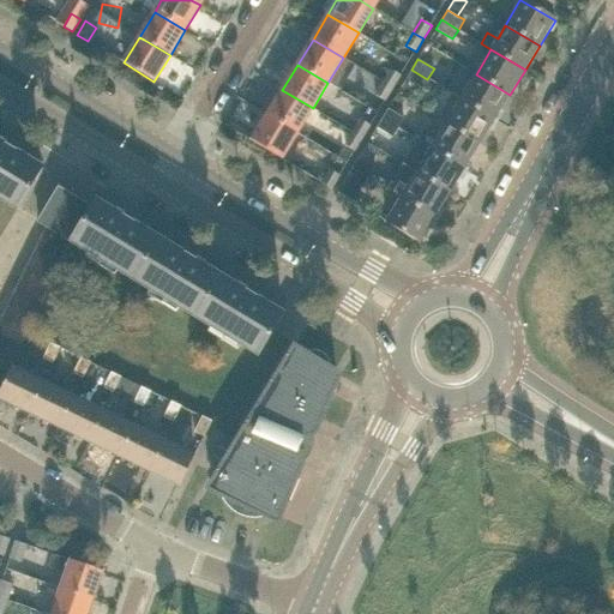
[(422,88),(427,79),(411,70),(407,78),(422,88)]
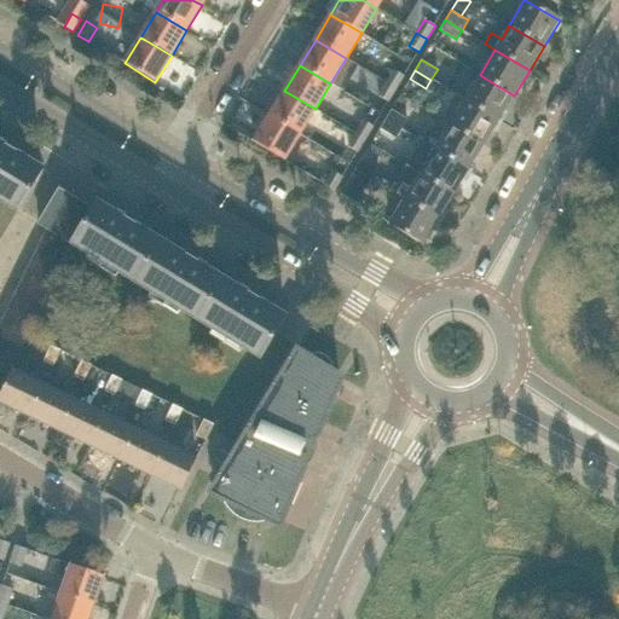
[(388,84),(397,90),(404,77),(395,71),(388,84)]
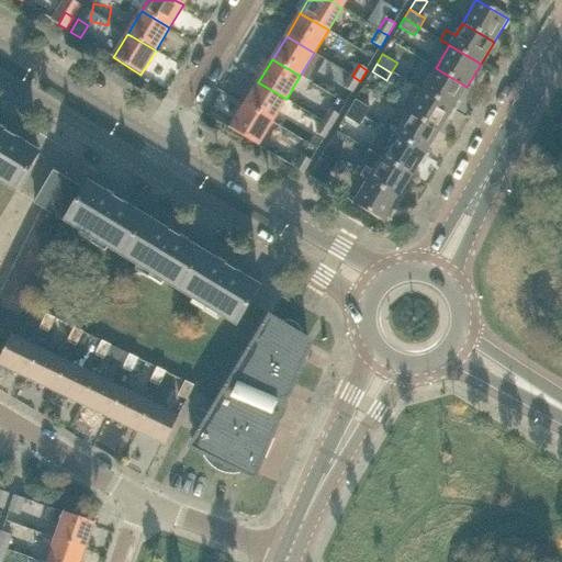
[(453,110),(467,87),(436,68),(422,91),(453,110)]
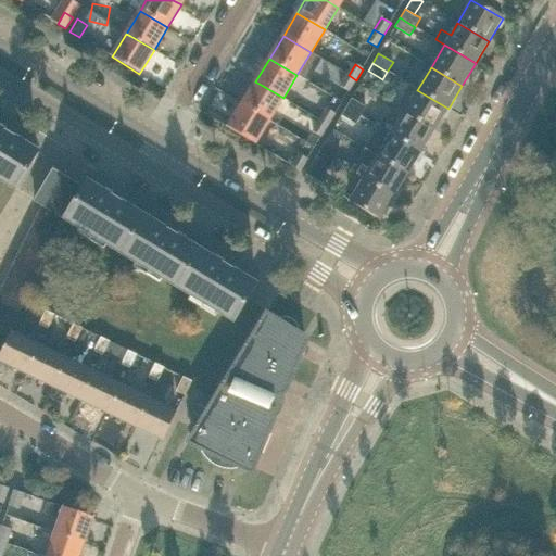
[(349,92),(356,80),(349,75),(340,88),(349,92)]
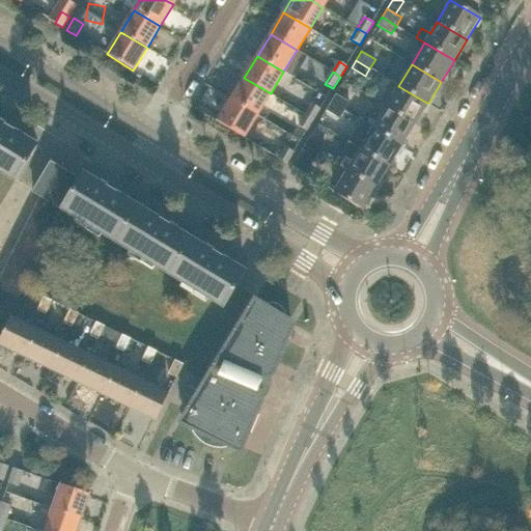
[(257,115),(271,93),(244,78),(231,100),(257,115)]
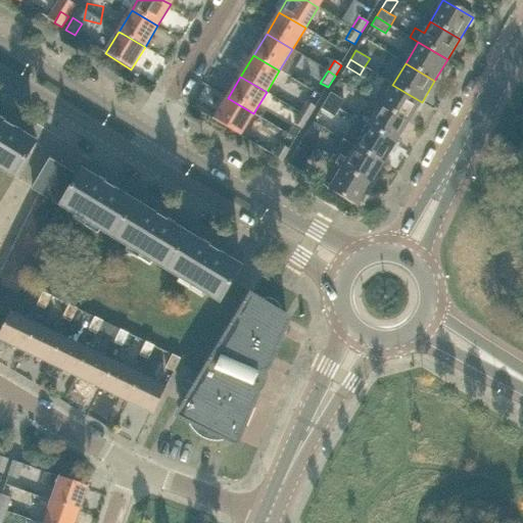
[(422,102),(392,85),(385,80),(373,101),(380,105),(409,123),(422,102)]
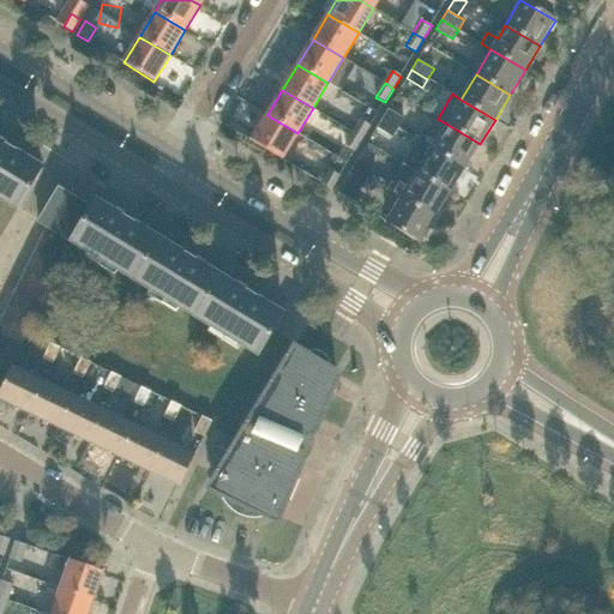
[(384,119),(399,128),(404,120),(389,112),(384,119)]
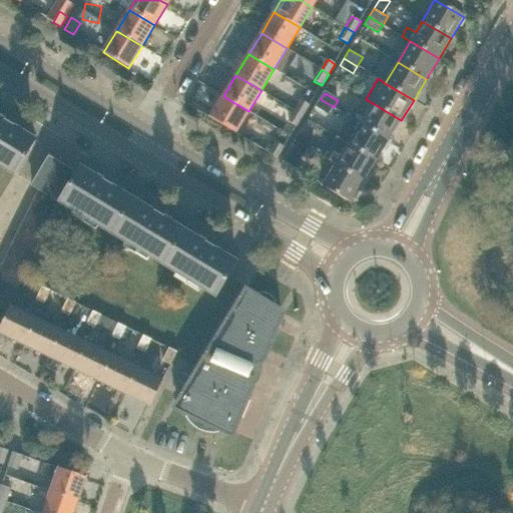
[(235,132),(248,111),(223,96),(210,117),(235,132)]
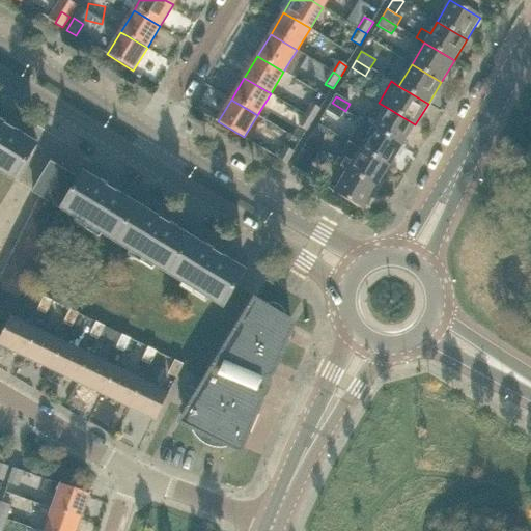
[(339,120),(345,111),(332,103),(327,112),(339,120)]
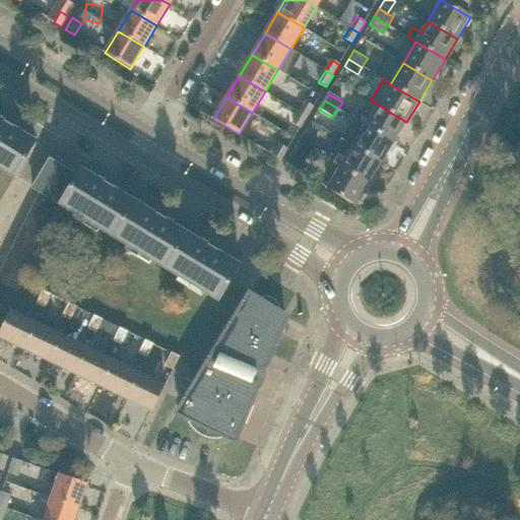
[(300,113),(308,118),(314,108),(306,103),(300,113)]
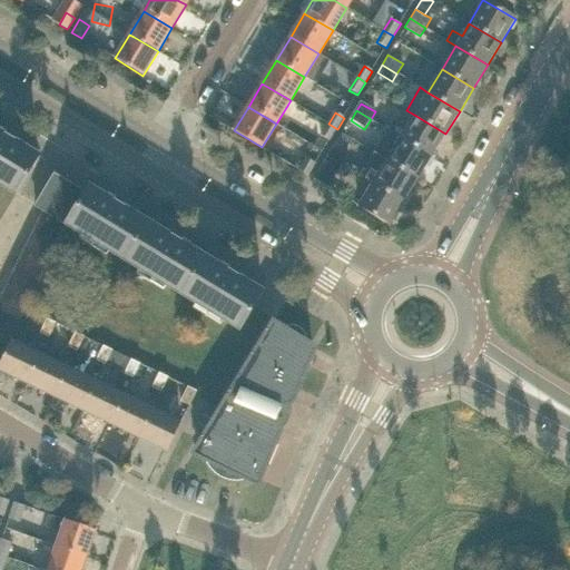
[(445,134),(414,115),(408,127),(394,119),(387,130),(401,138),(432,157),(445,134)]
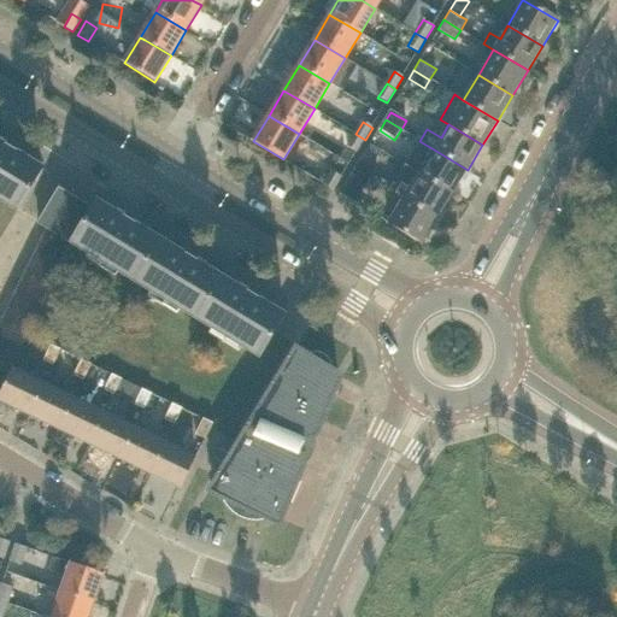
[(357,153),(365,140),(356,134),(347,147),(357,153)]
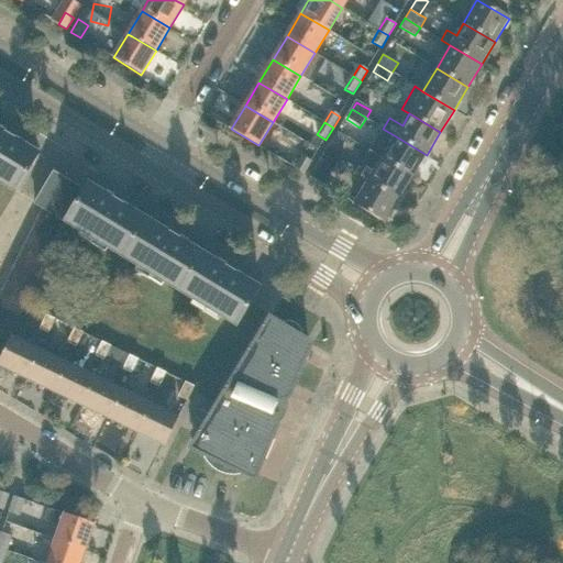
[(427,155),(396,136),(383,129),(370,151),(412,177),(427,155)]
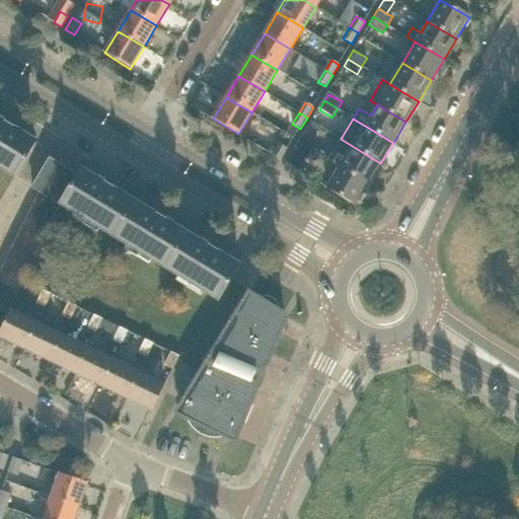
[(35,143),(3,124),(0,122),(0,167),(15,176),(35,143)]
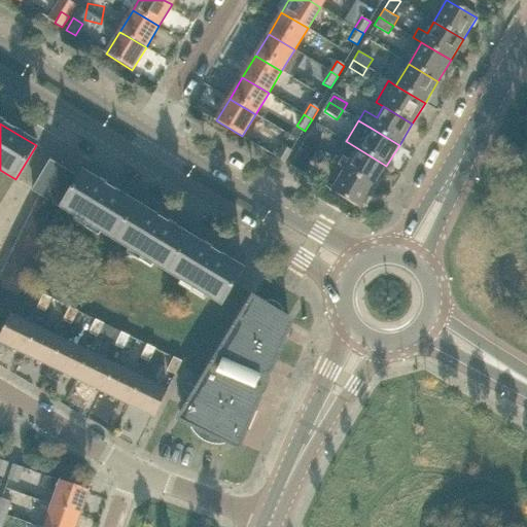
[(308,136),(303,144),(316,152),(321,144),(308,136)]
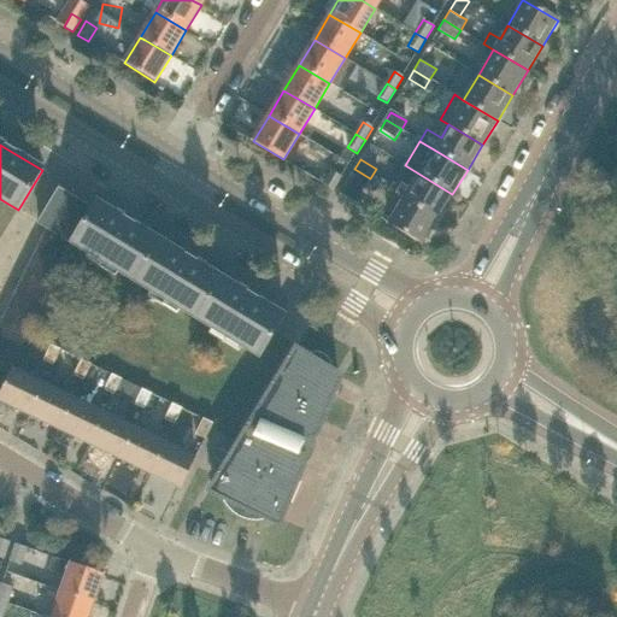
[(438,218),(452,194),(405,165),(391,189),(404,198),(438,218)]
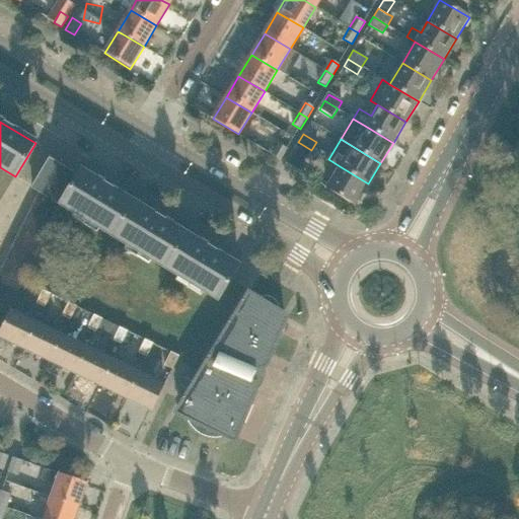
[(299,170),(311,150),(298,142),(286,162),(299,170)]
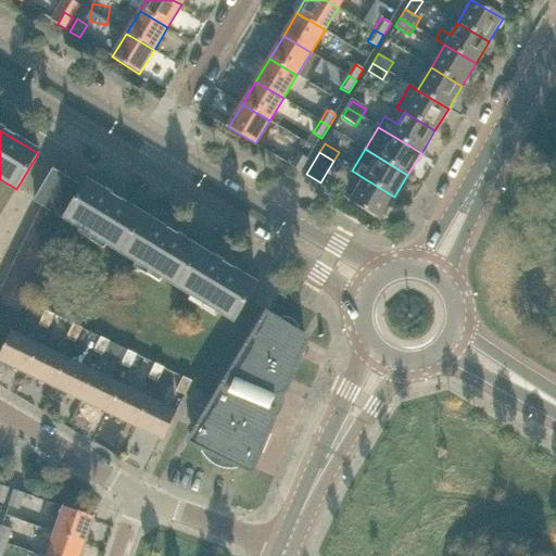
[(301,171),(307,159),(300,154),(292,166),(301,171)]
